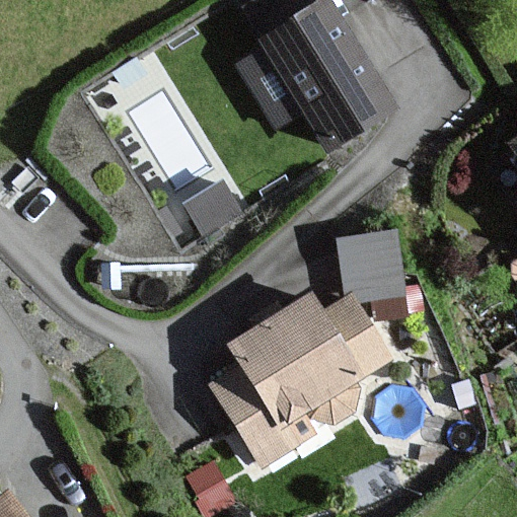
[(316,0),(253,39),(260,48),(235,63),(277,132),(302,117),(325,155),(398,111),(330,0),(316,0)]
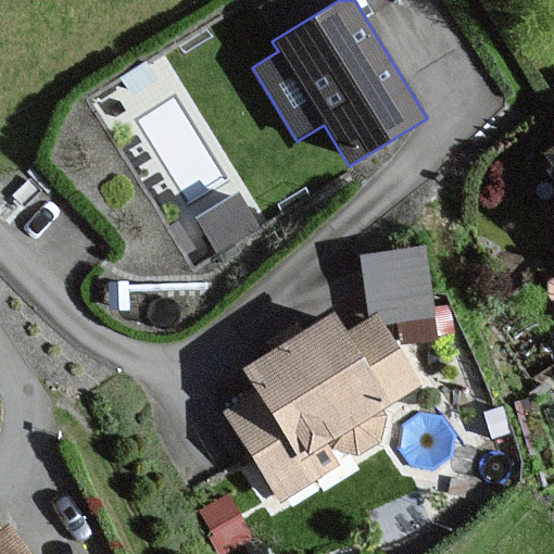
[(238,190),(196,217),(219,255),(262,228),(238,190)]
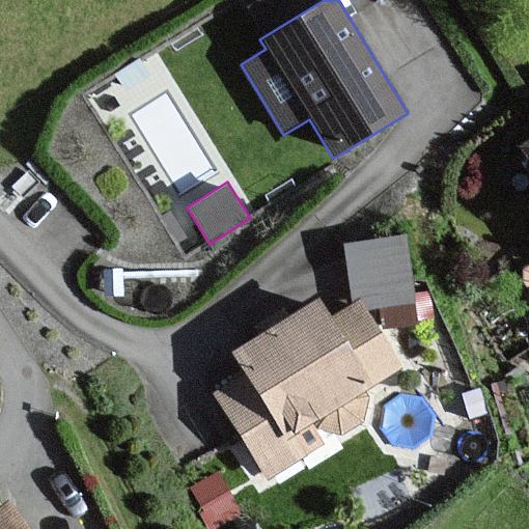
[(241,372),(212,392),(270,482),(329,445),(317,428),(344,435),(363,422),(369,398),(366,392),(405,367),(380,329),(420,323),(407,235),(343,245),(353,303),(331,317),(317,296),(228,353),(241,372)]
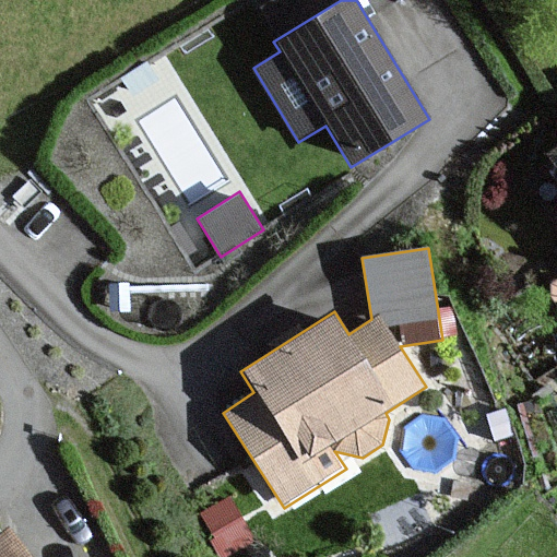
[(202,511),(212,530),(241,513),(230,495),(202,511)]
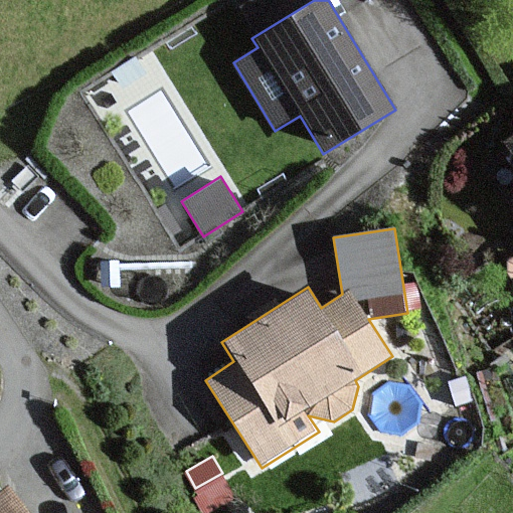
[(28,512),(7,484),(0,489),(0,512),(28,512)]
